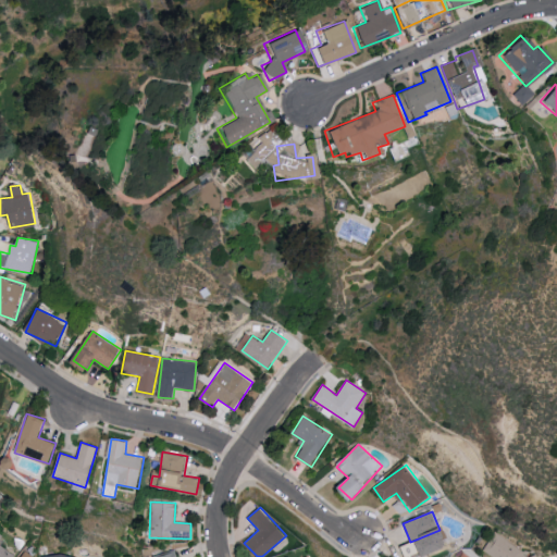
[(0,556),(13,556),(15,554),(0,545),(0,539),(2,535),(0,533),(0,556)]
